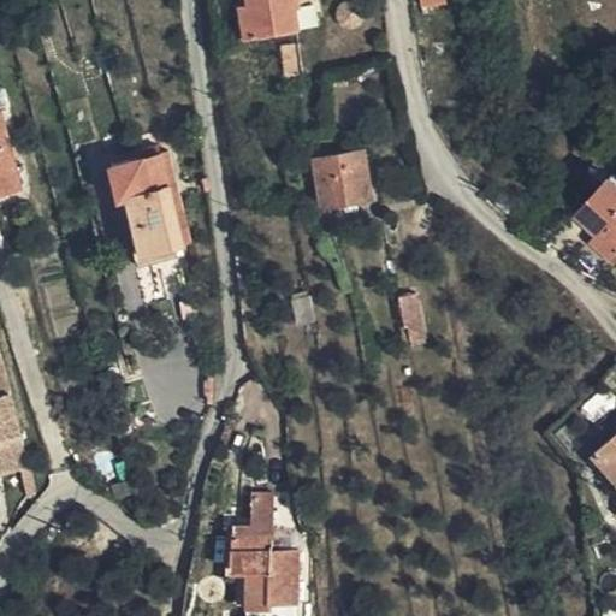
[(28,25),(39,23),(31,0),(27,0),(21,3),(28,25)]
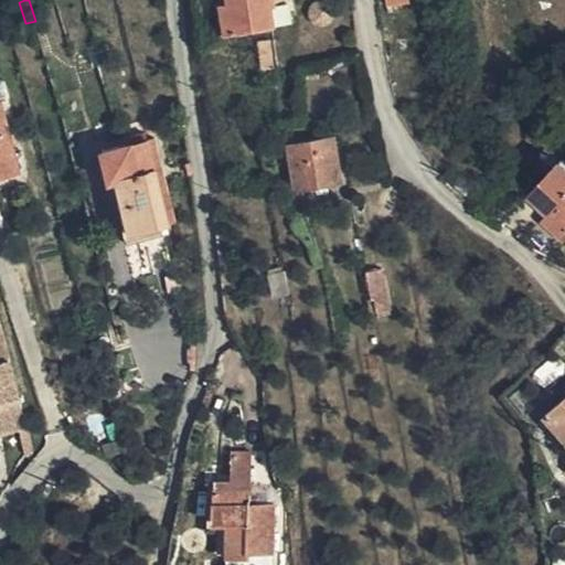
[(226,0),(227,2),(232,33),(276,27),(272,0),(226,0)]
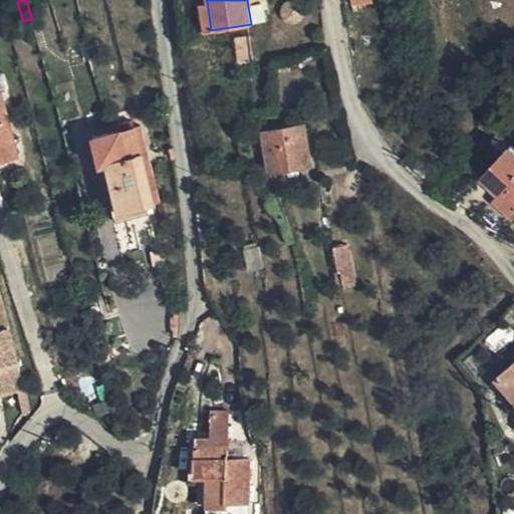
[(211,30),(207,2),(197,4),(201,32),(211,30)]
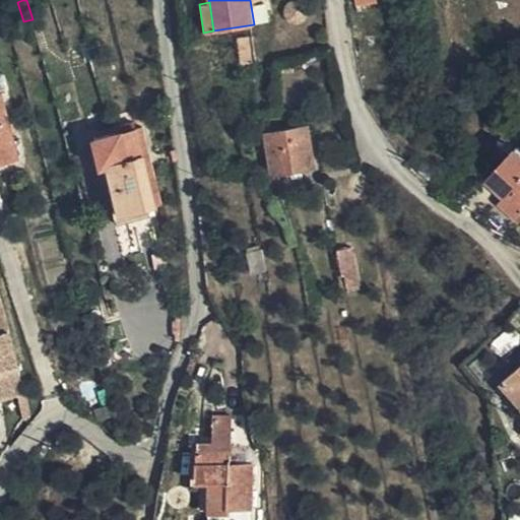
[(250,38),(240,39),(244,64),(253,63),(250,38)]
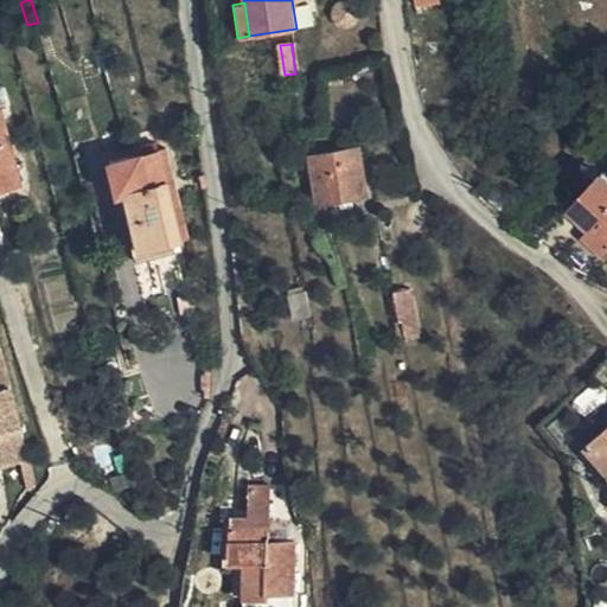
[(0,191),(21,186),(2,112),(0,112),(0,191)]
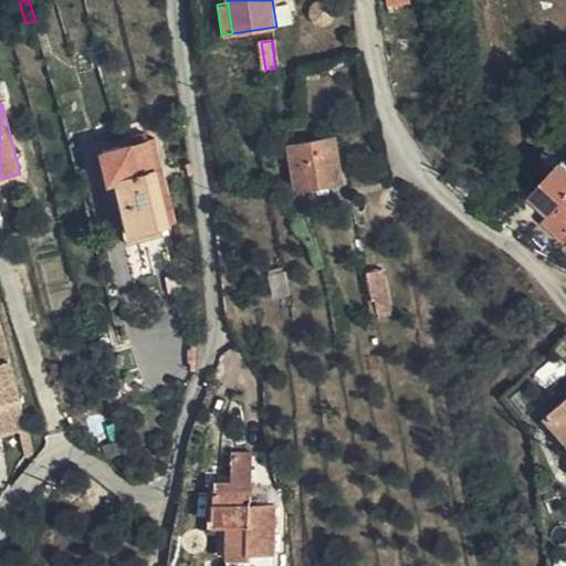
[(125,129),(128,145),(149,140),(145,124),(125,129)]
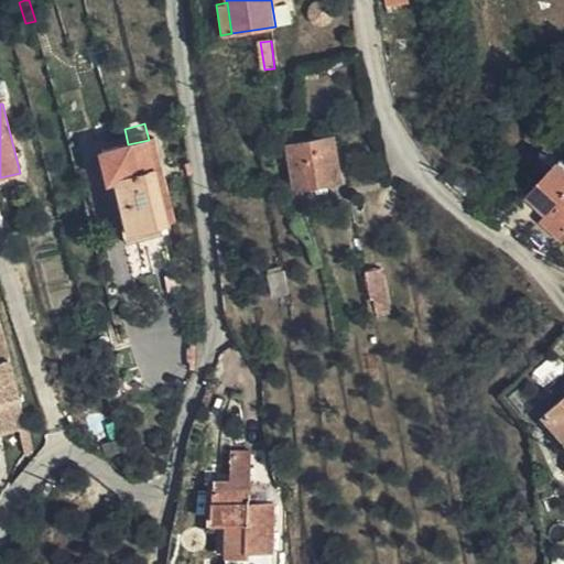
[(149,140),(128,144),(104,151),(110,181),(112,181),(118,179),(131,230),(163,224),(169,221),(156,170),(163,167),(156,139),(149,140)]
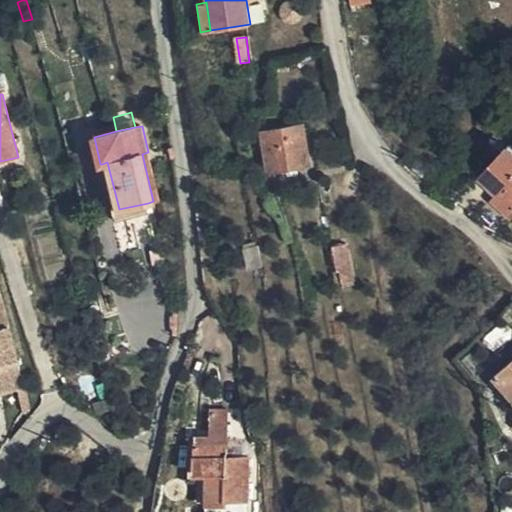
[(302,126),(263,132),(268,170),(308,164),(302,126)]
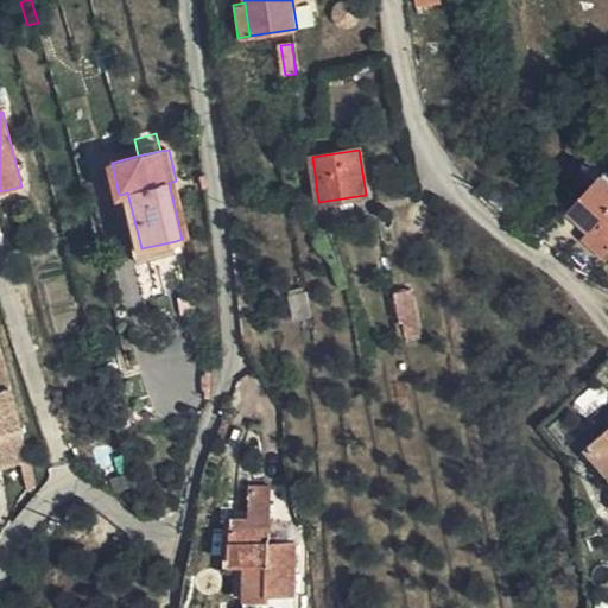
[(607,255),(607,179),(602,175),(570,211),(593,230),(602,239),(597,246),(607,255)]
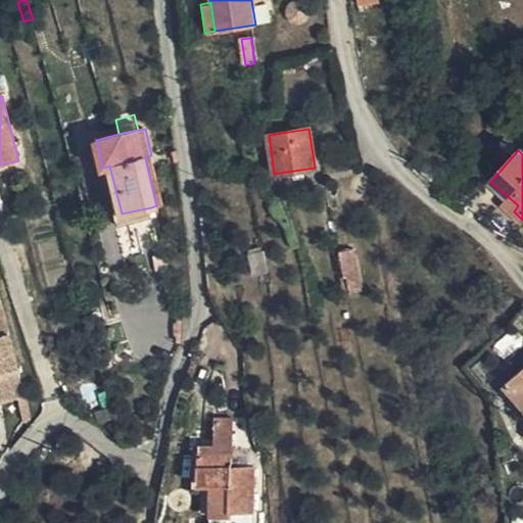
[(162,203),(151,155),(145,157),(156,205),(162,203)]
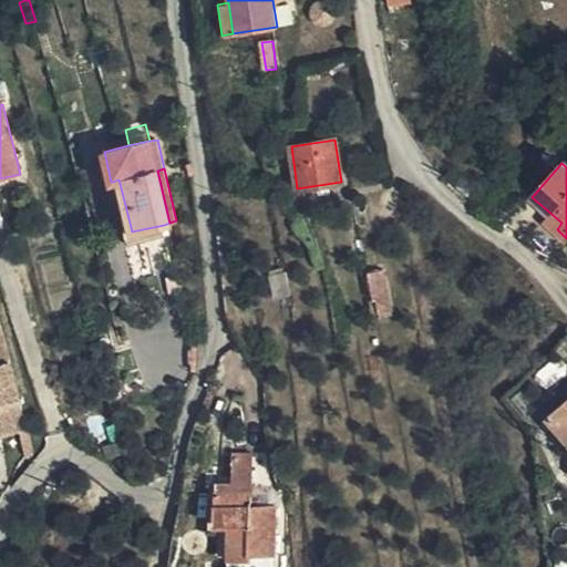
[(119,179),(113,182),(129,246),(167,237),(164,225),(132,232),(119,179)]
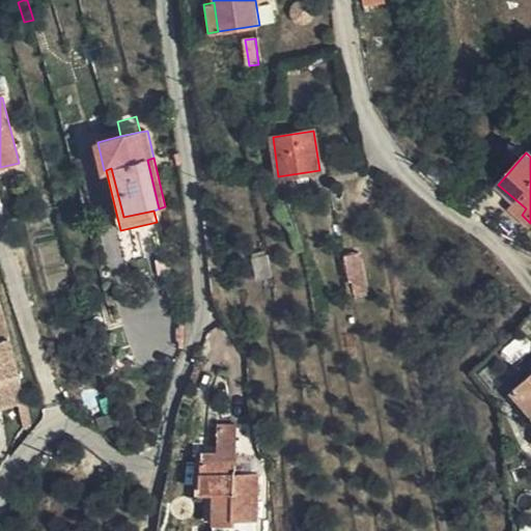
[(512,207),(522,215),(526,208),(518,201),(512,207)]
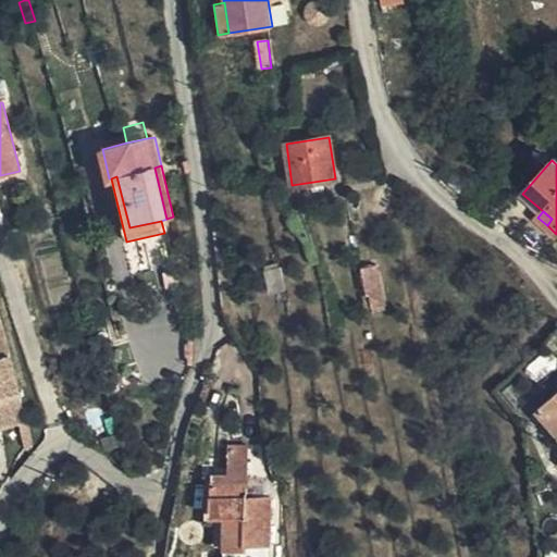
[(185,308),(170,242),(152,245),(166,311),(185,308)]
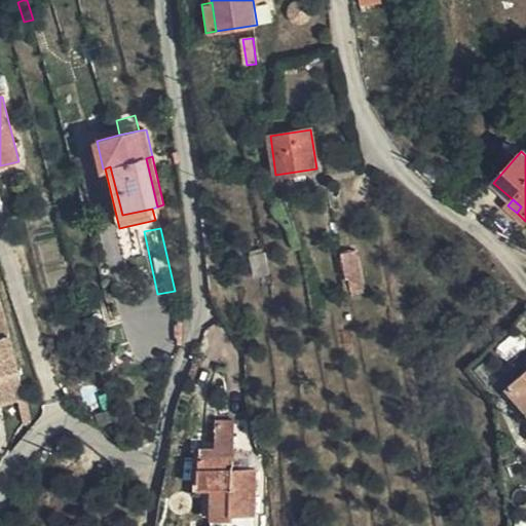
[(341,254),(346,279),(349,278),(351,291),(364,288),(355,251),(341,254)]
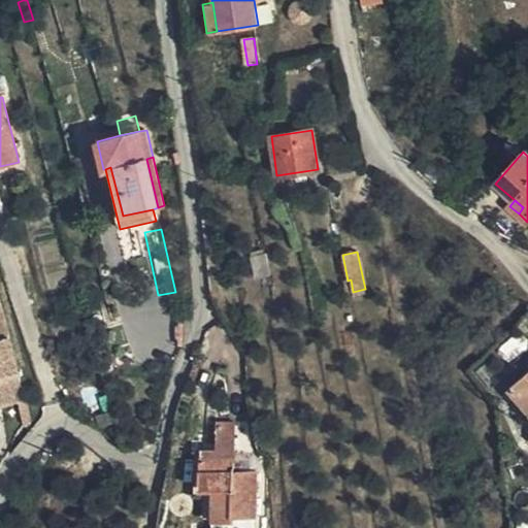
[(267,255),(253,258),(257,277),(270,274),(267,255)]
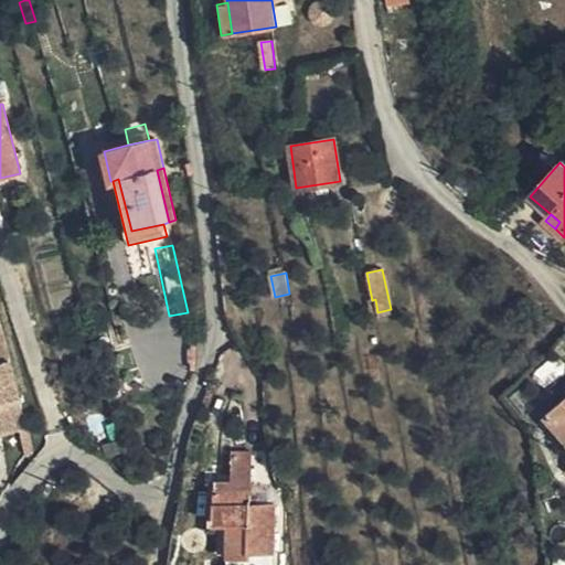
[(375,299),(372,300),(366,301),(370,315),(377,312),(375,299)]
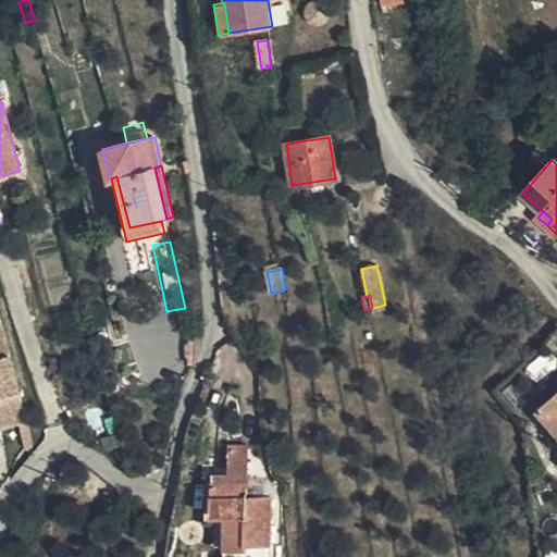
[(0,429),(21,424),(27,423),(0,322),(0,321),(0,429)]
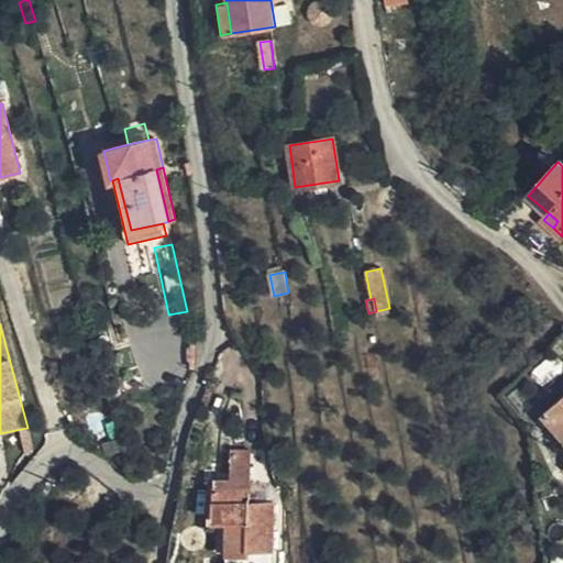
[(562,399),(545,415),(562,435),(562,399)]
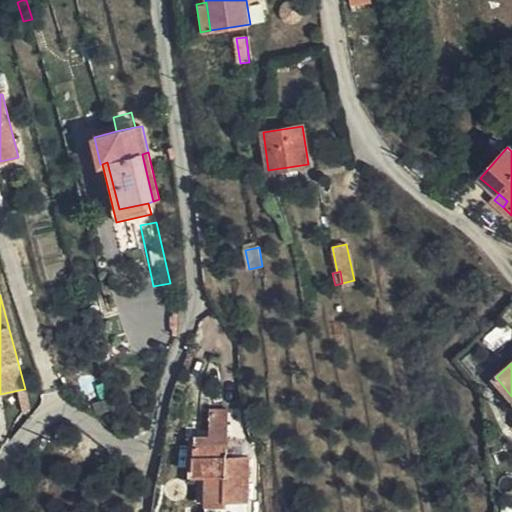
[(24,416),(31,414),(25,389),(19,390),(24,416)]
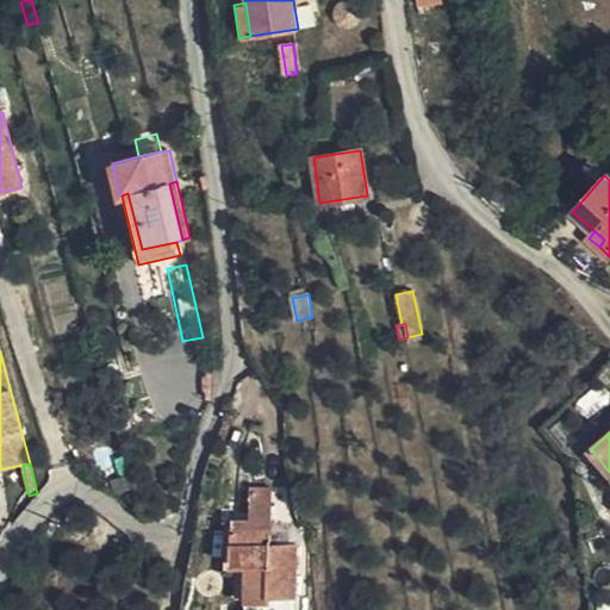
[(236,529),(274,529),(274,504),(253,504),(253,521),(226,521),(226,577),(237,577),(237,602),(250,602),(250,565),(236,564),(236,529)]
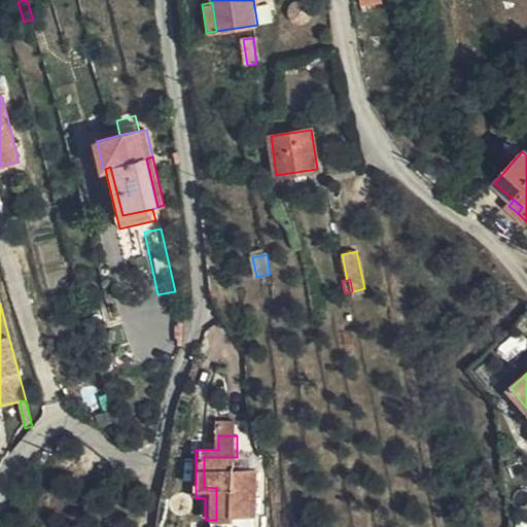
[(237,471),(237,457),(204,457),(204,487),(216,488),(216,520),(236,521),(236,515),(257,516),(258,471),(237,471)]
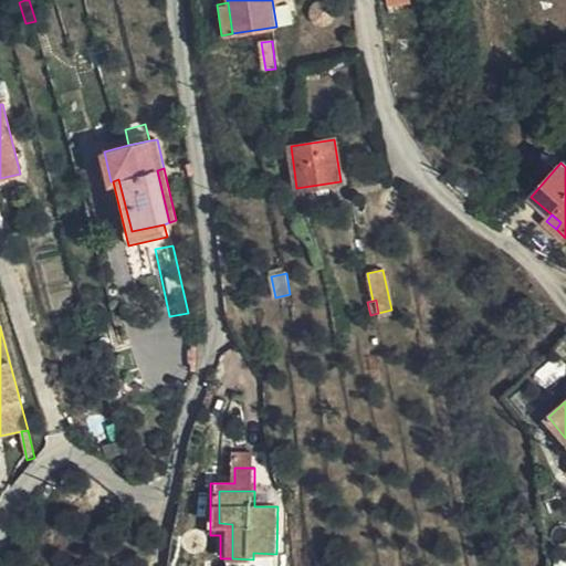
All buildings are outlined.
